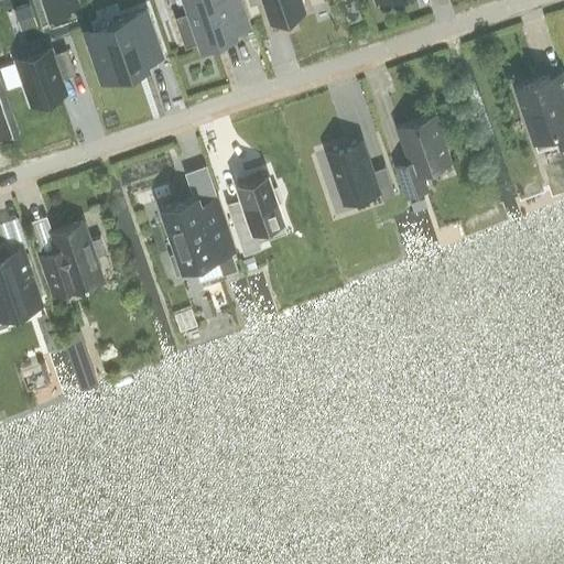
[(185,0),(191,12),(176,17),(185,46),(199,41),(202,46),(236,34),(234,30),(248,25),(239,0),(185,0)]
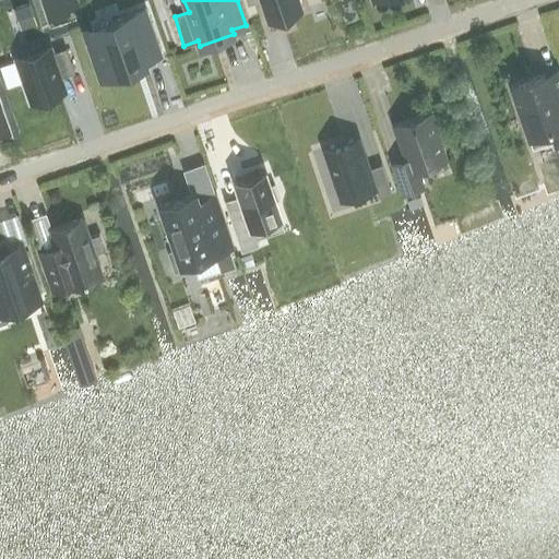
[(296,0),(260,0),(268,23),(300,12),(296,0)]
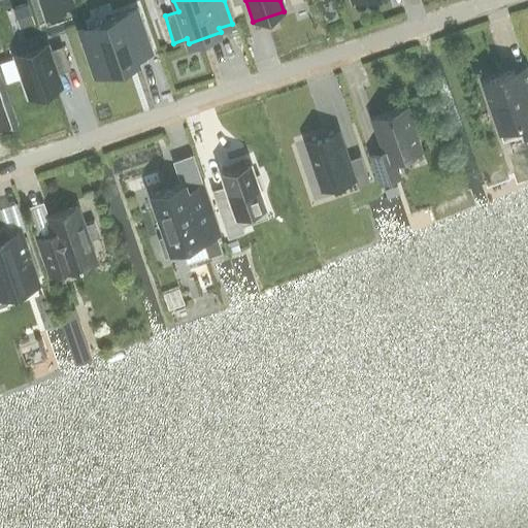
[(27,4),(13,9),(20,29),(34,24),(27,4)]
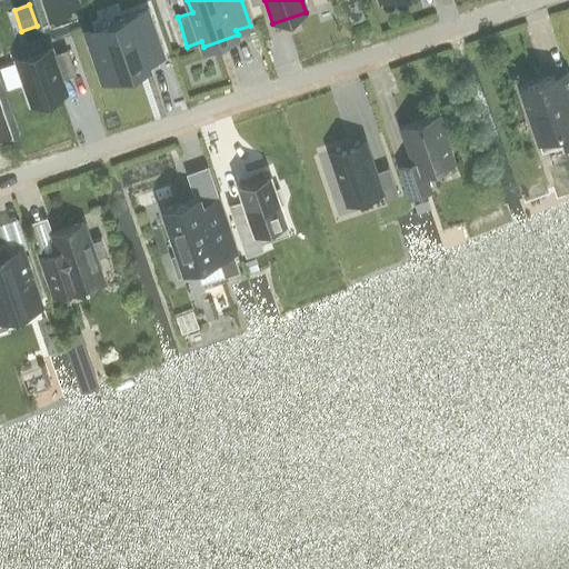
[(147,9),(98,26),(116,76),(149,65),(148,60),(162,55),(147,9)]
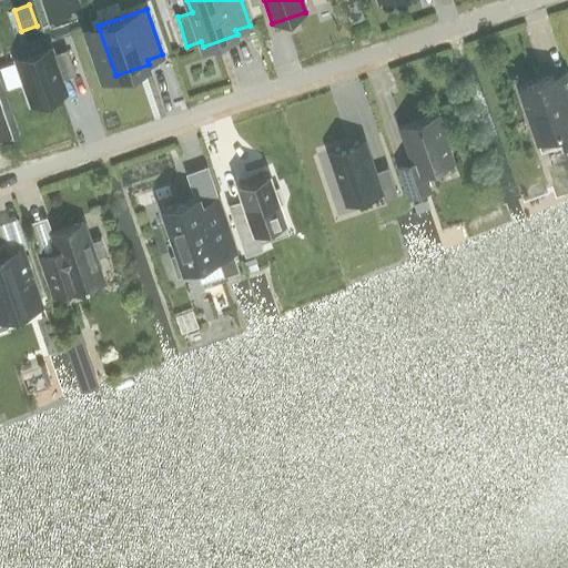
[(50,48),(17,59),(32,105),(66,93),(60,78),(63,77),(59,64),(56,66),(52,54),(50,48)]
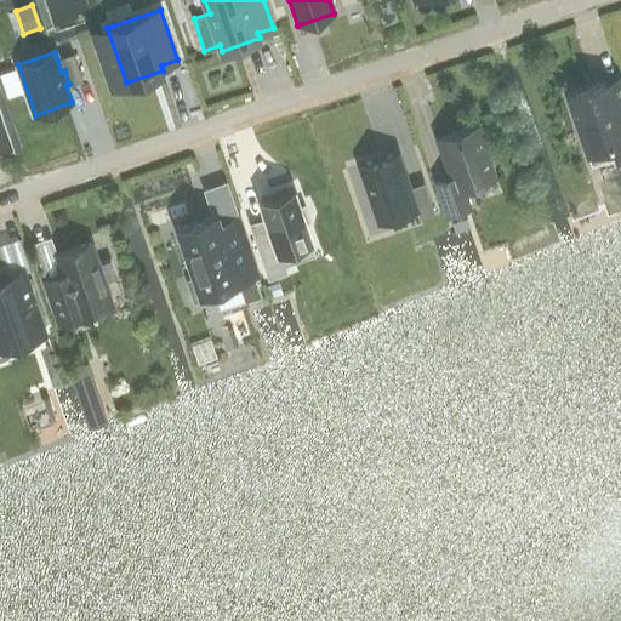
[(73,53),(57,60),(61,70),(61,72),(64,70),(69,83),(69,84),(81,79),(73,53)]
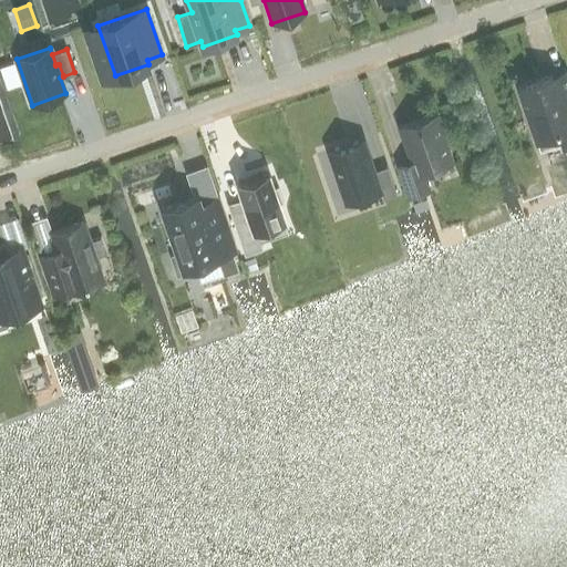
[(24,82),(17,61),(0,66),(0,68),(7,89),(24,82)]
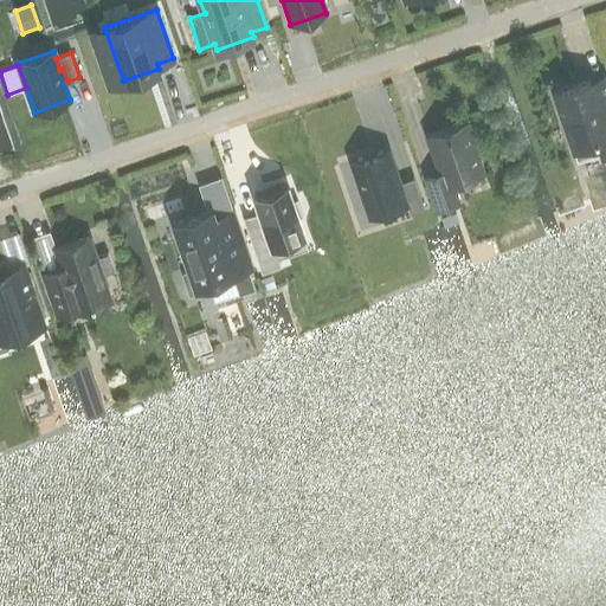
[(605,95),(597,100),(591,81),(554,92),(578,160),(605,149),(605,95)]
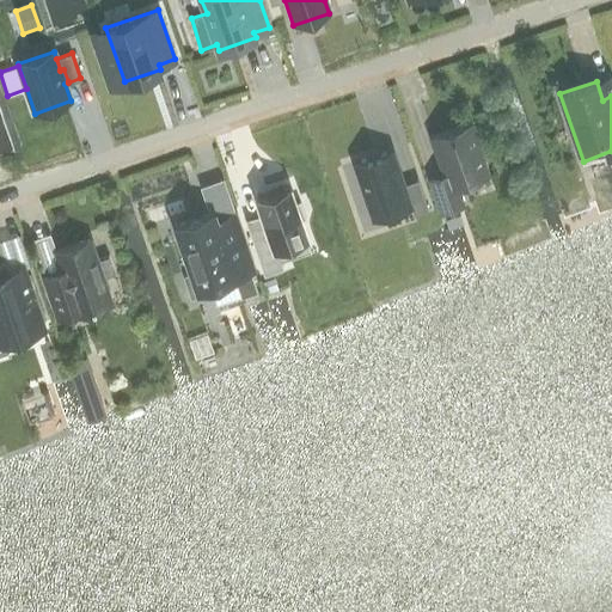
[(442,212),(463,204),(456,185),(487,175),(469,126),(433,138),(446,175),(432,179),(442,212)]
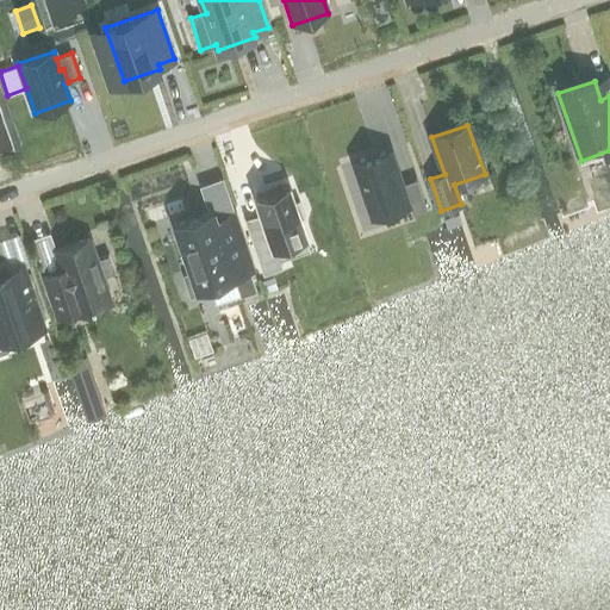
[(391,150),(354,162),(372,217),(410,205),(391,150)]
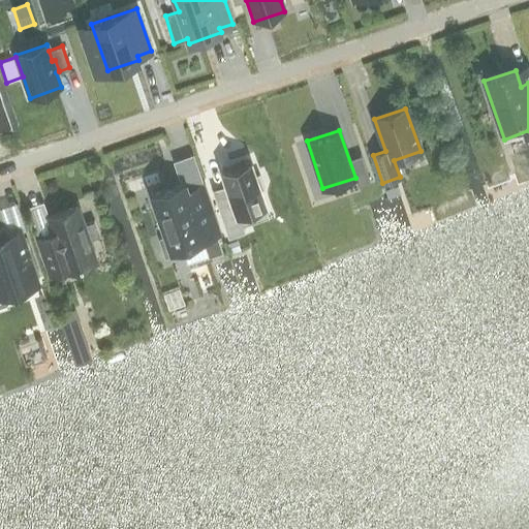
[(224,193),(214,196),(228,238),(244,232),(238,213),(265,205),(259,190),(265,188),(259,174),(254,175),(249,161),(222,169),(228,187),(222,188),(224,193)]
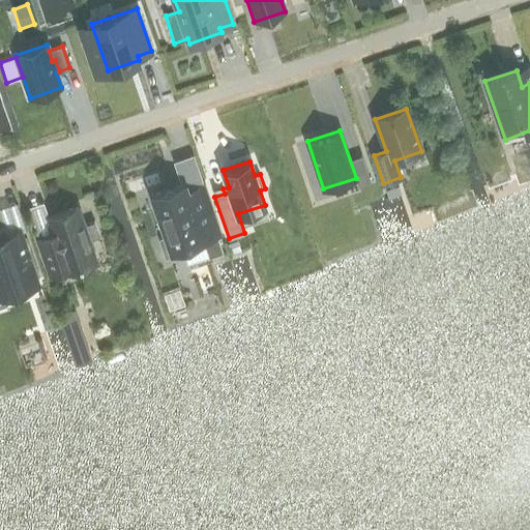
[(159,239),(166,257),(183,252),(181,246),(203,239),(202,236),(217,231),(202,186),(186,193),(184,184),(153,195),(167,236),(159,239)]
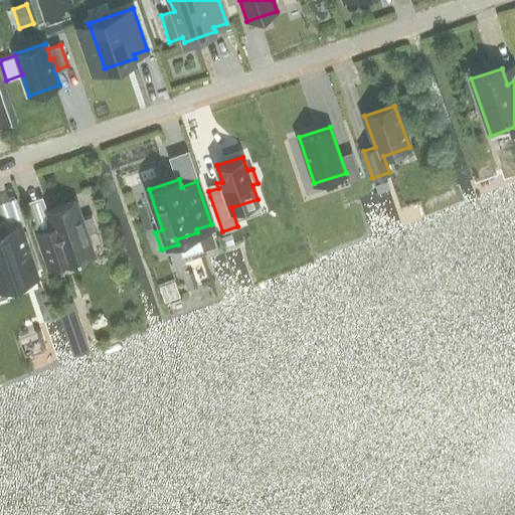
[(386,181),(375,185),(378,194),(390,190),(386,181)]
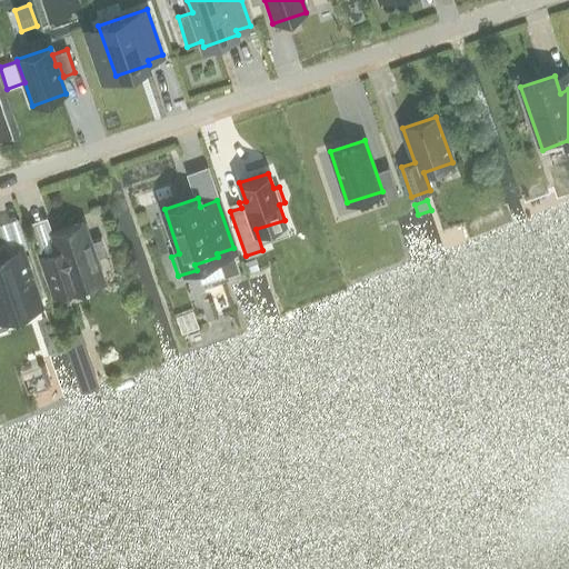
[(90,242),(82,223),(52,233),(58,251),(42,257),(56,293),(71,289),(72,292),(103,281),(96,259),(108,255),(102,239),(90,242)]
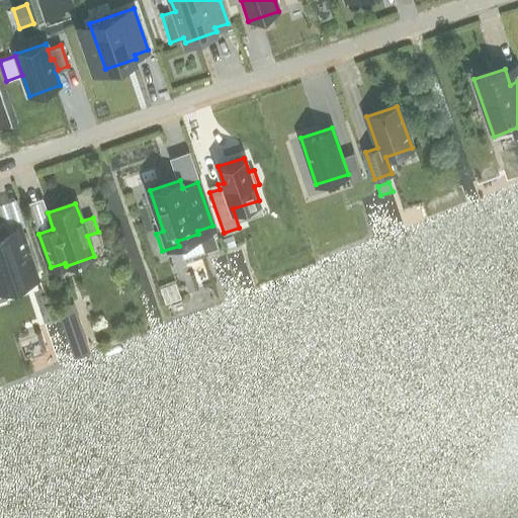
[(0,287),(8,285),(13,288),(21,286),(23,280),(35,276),(19,228),(5,233),(4,230),(0,231),(0,287)]
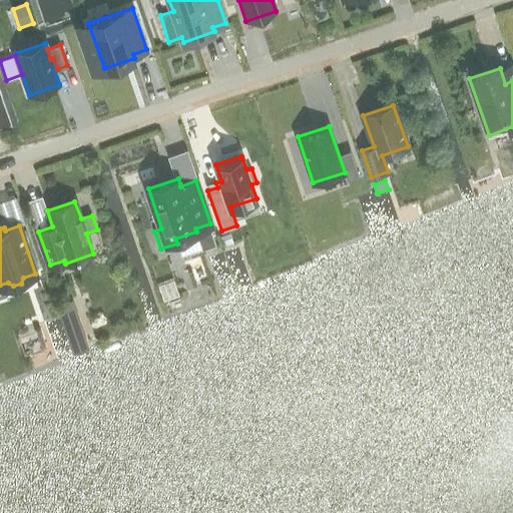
[(233,242),(229,233),(219,236),(223,246),(233,242)]
